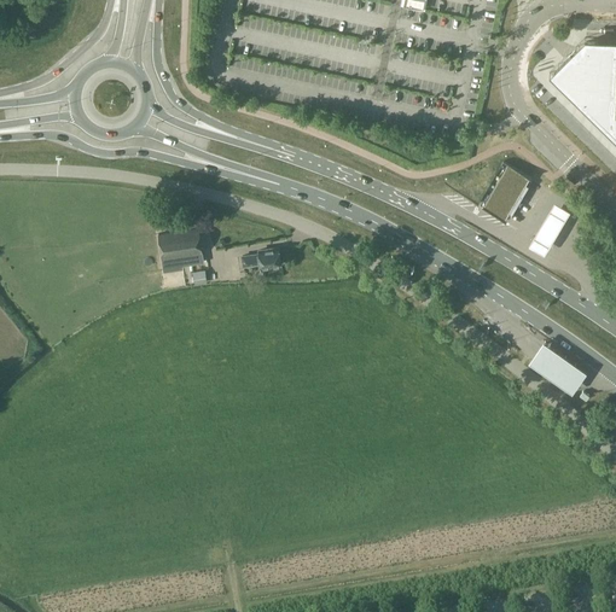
[(568,62),(552,80),(615,143),(615,47),(585,46),(583,63),(568,62)]
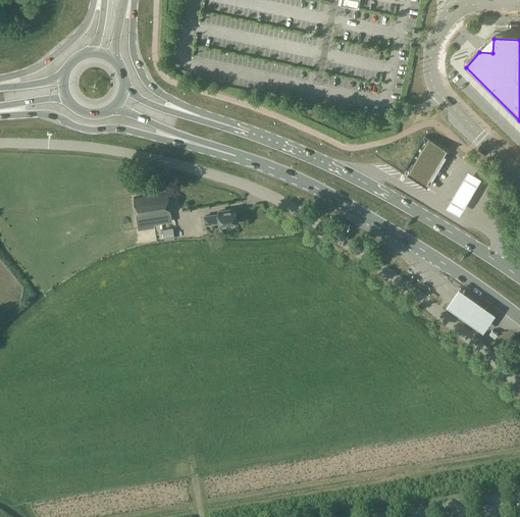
[(409,181),(406,178),(405,179),(425,192),(425,191),(424,190),(435,170),(446,155),(447,155),(430,145),(409,181)]
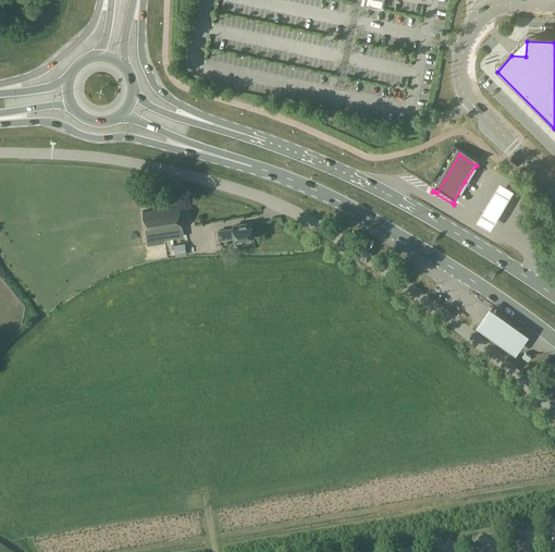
[(500,185),(476,224),(490,233),(514,194),(500,185)]
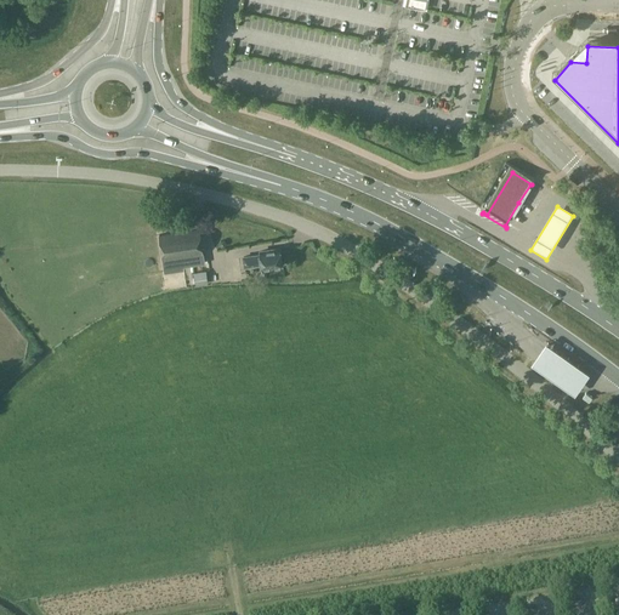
[(202,266),(198,235),(158,241),(162,272),(202,266)]
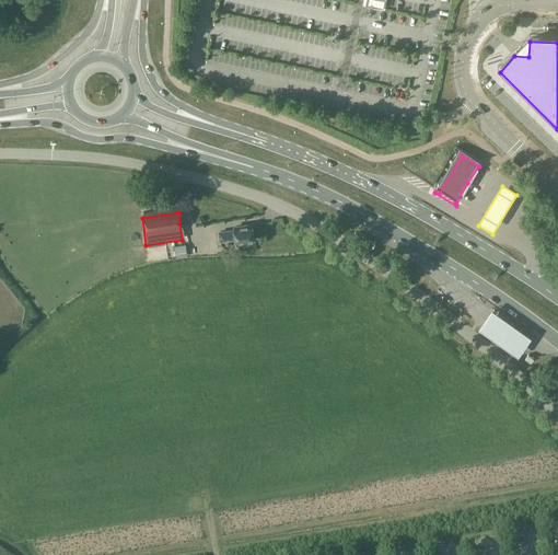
[(234,246),(253,243),(251,230),(232,232),(233,235),(218,238),(219,246),(234,244),(234,246)]
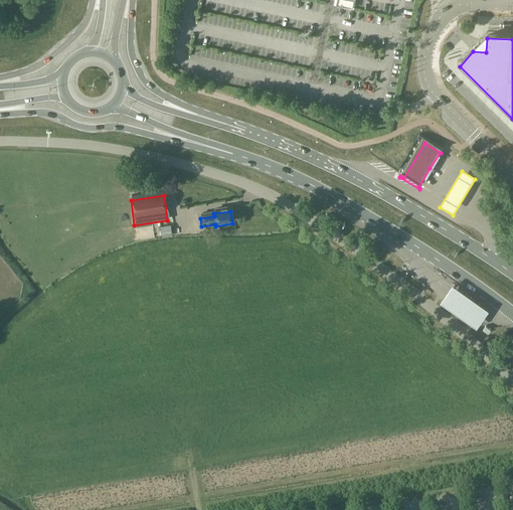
[(488,313),(452,289),(441,306),(477,330),(488,313)]
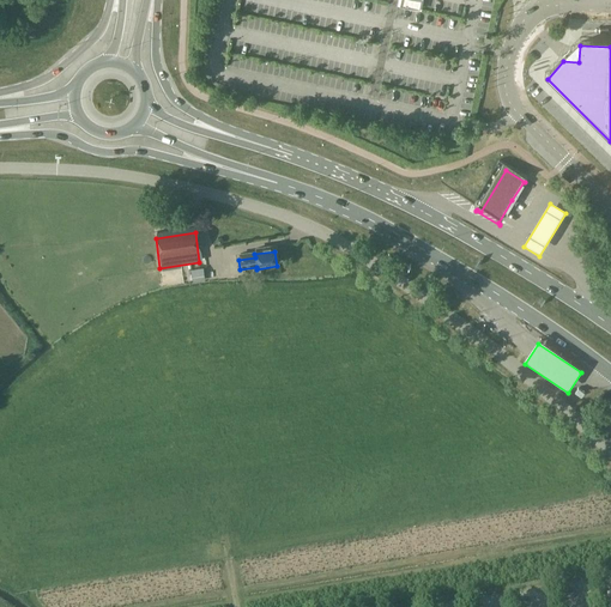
All buildings are outlined.
